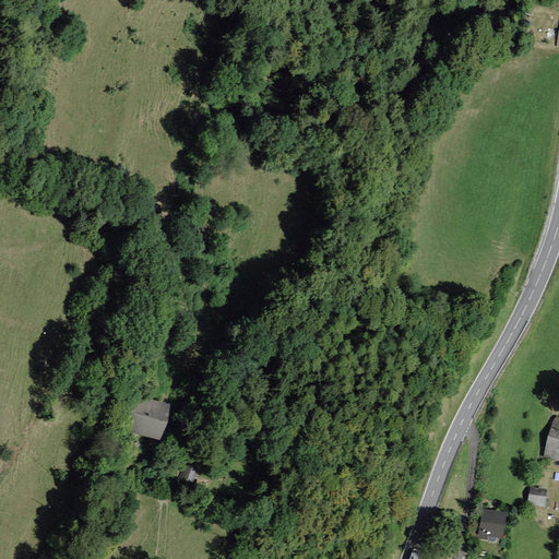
[(170,405),(130,394),(121,430),(161,441),(170,405)]
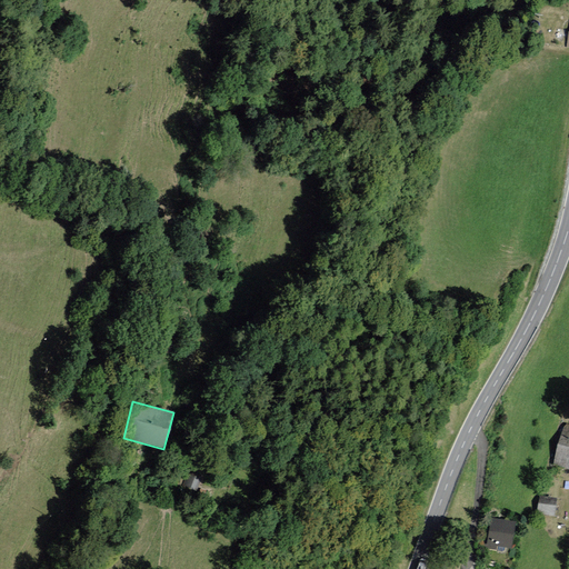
[(568,427),(563,427),(553,465),(568,468),(568,427)]
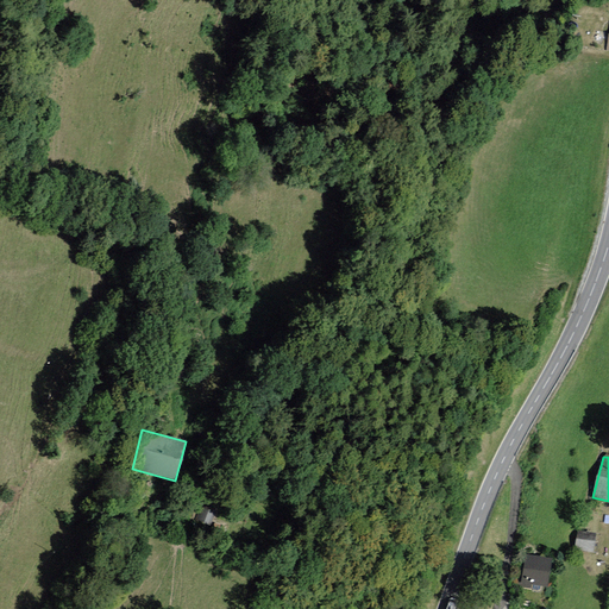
[(219,513),(200,504),(194,518),(214,526),(219,513)]
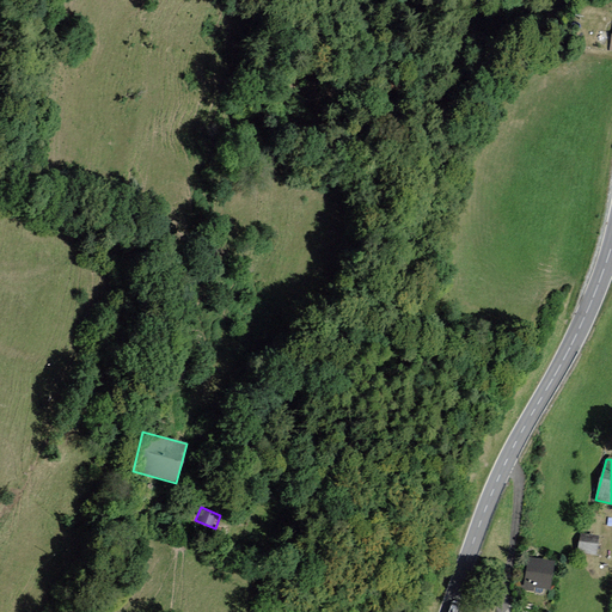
[(600,536),(581,532),(577,550),(597,554),(600,536)]
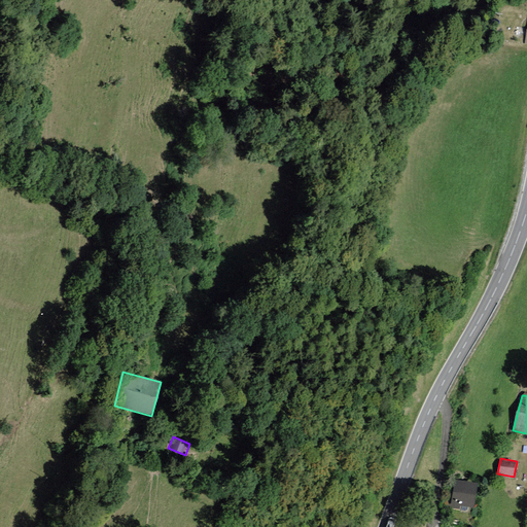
[(478,484),(454,481),(451,508),(460,510),(460,504),(476,506),(478,484)]
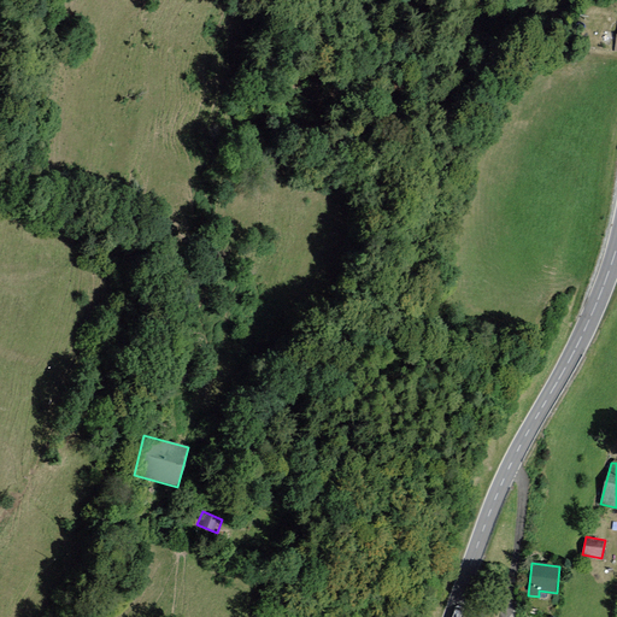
All buildings are outlined.
